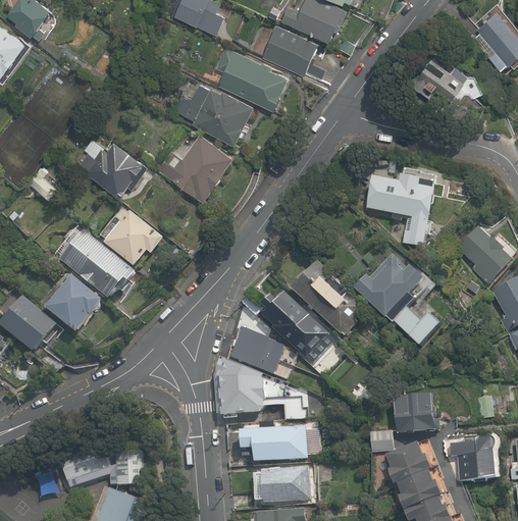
[(60,15),(41,0),(27,0),(12,17),(20,23),(18,27),(37,42),(60,15)]
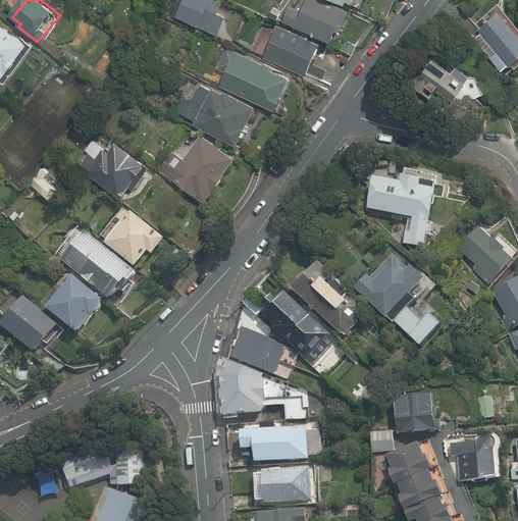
[(183,0),(174,17),(226,42),(242,10),(221,0),(218,0),(217,2),(213,0),(183,0)]
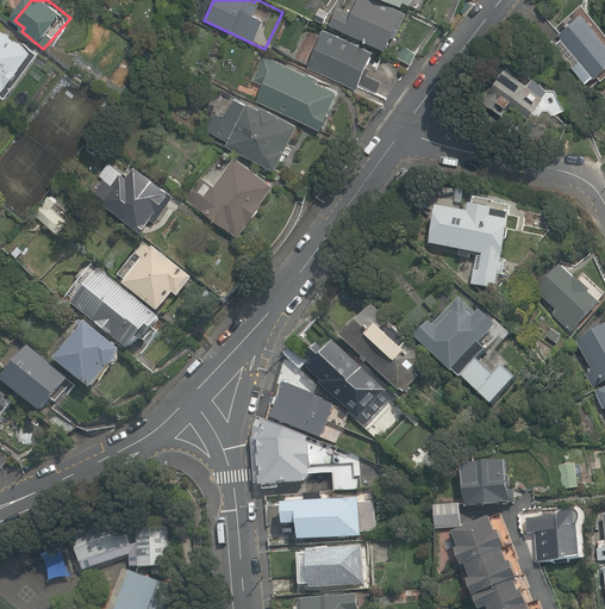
[(336,8),(329,25),(385,50),(382,55),(403,63),(409,50),(397,45),(410,17),(372,0),(356,0),(350,14),(336,8)]
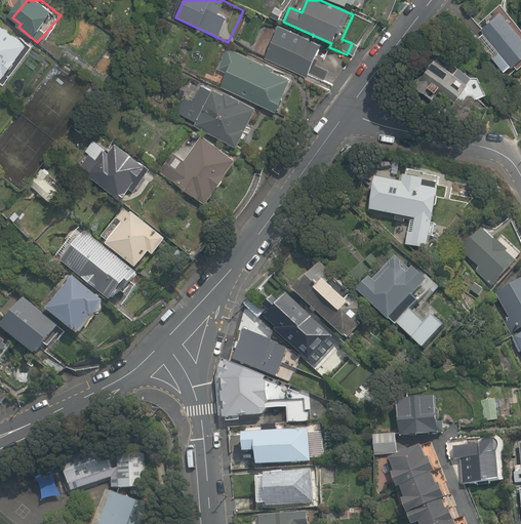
[(520,38),(496,10),(476,28),(509,66),(520,54),(520,38)]
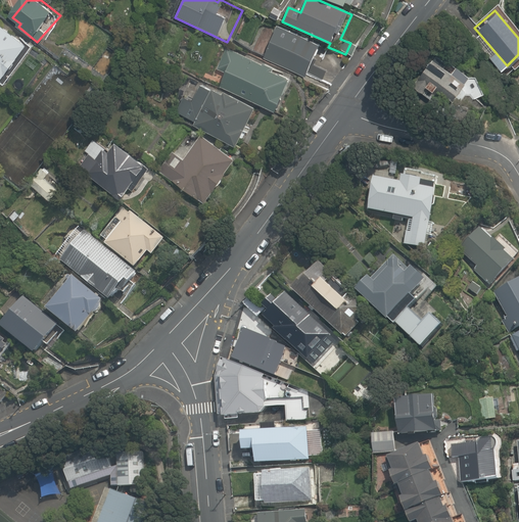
[(261,20),(244,13),(233,39),(260,51),(268,34),(257,29),(261,20)]
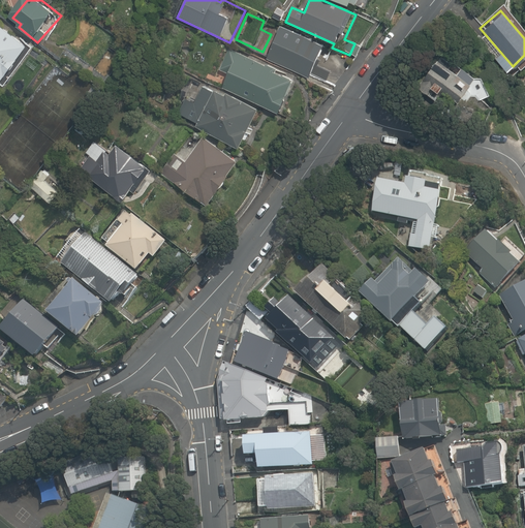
[(29,44),(0,25),(0,87),(29,44)]
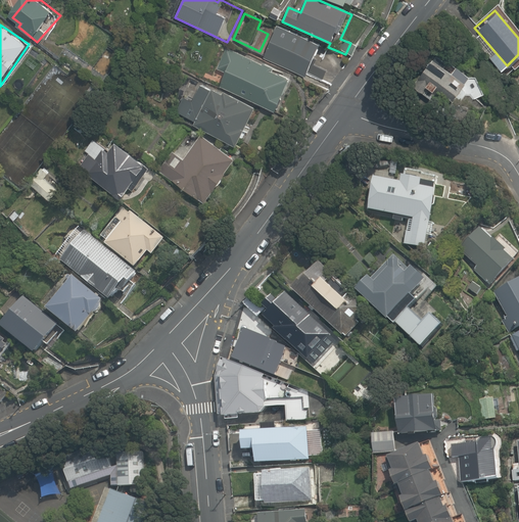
[(278,25),(264,57),(309,77),(323,45),(278,25)]
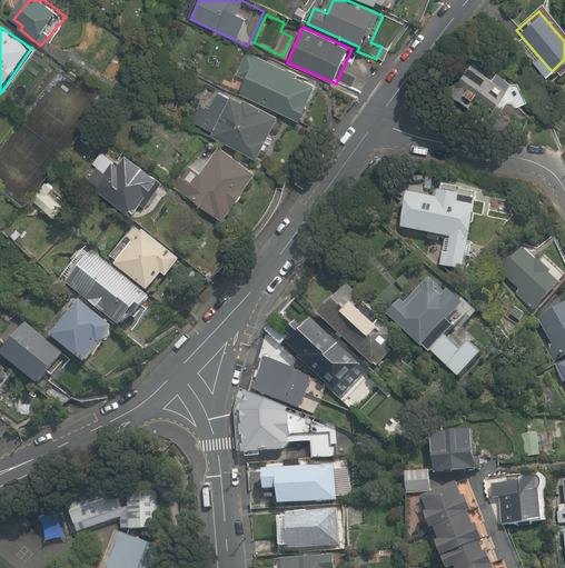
[(245,80),(238,93),(303,122),(320,86),(245,51),(234,76),(245,80)]
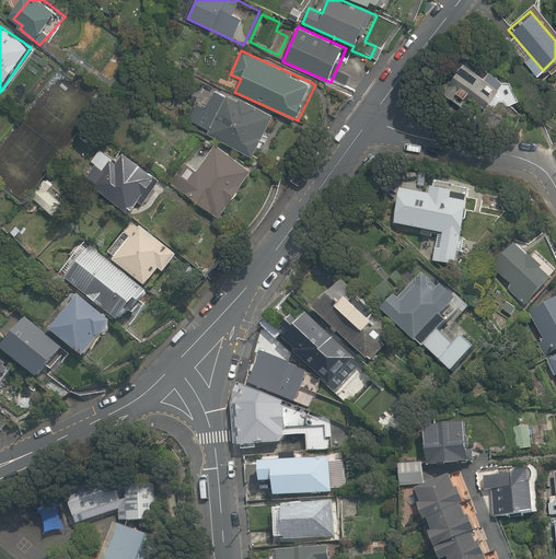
[(458,62),(438,91),(451,101),(459,90),(481,105),(494,88),(458,62)]
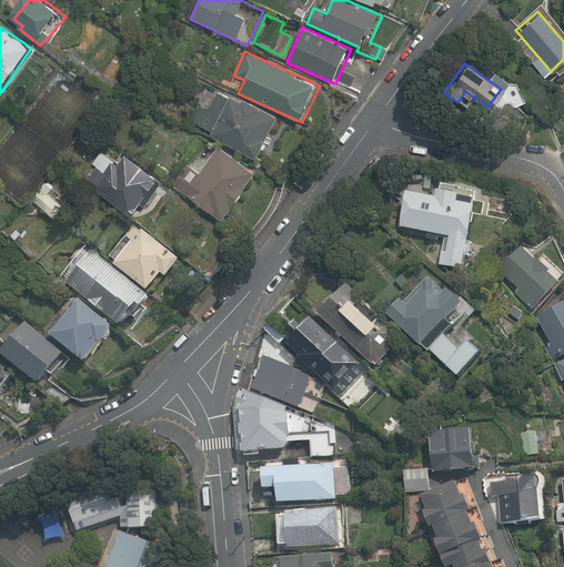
[(204,82),(197,97),(215,108),(223,93),(204,82)]
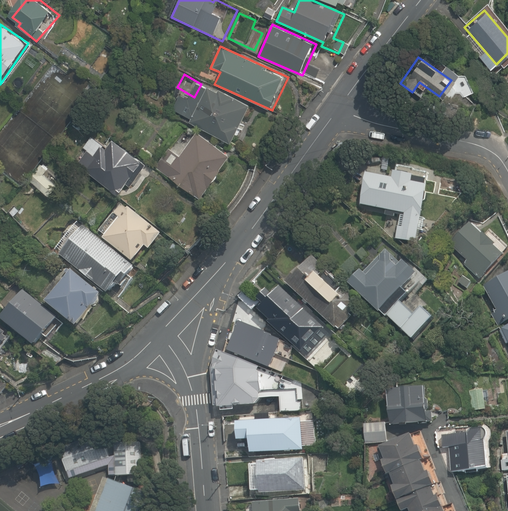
[(207,88),(189,121),(233,145),(242,128),(238,126),(250,105),(219,89),(216,93),(207,88)]
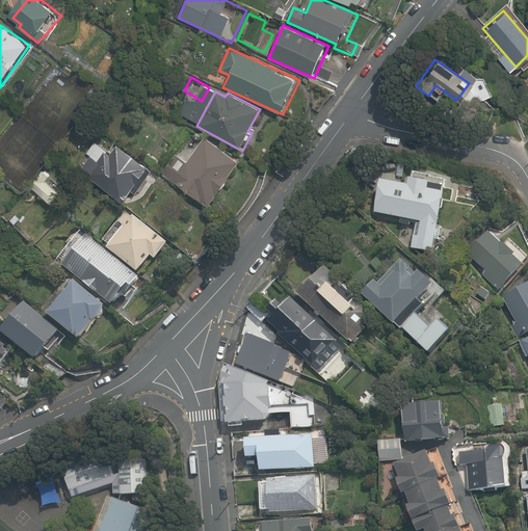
[(239,160),(201,137),(184,161),(170,154),(158,173),(207,204),(239,160)]
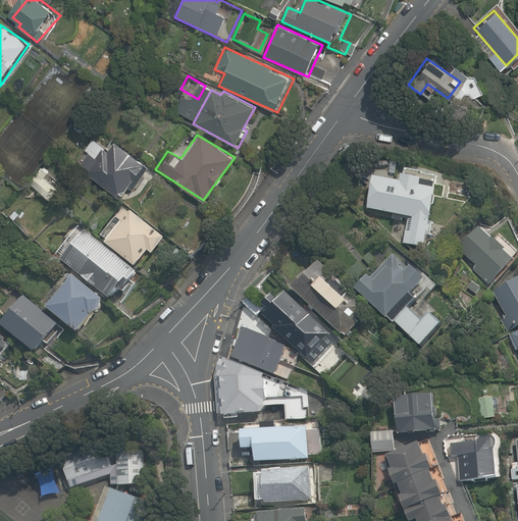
[(93,157),(88,154),(78,169),(122,197),(146,163),(113,141),(106,151),(101,147),(93,157)]
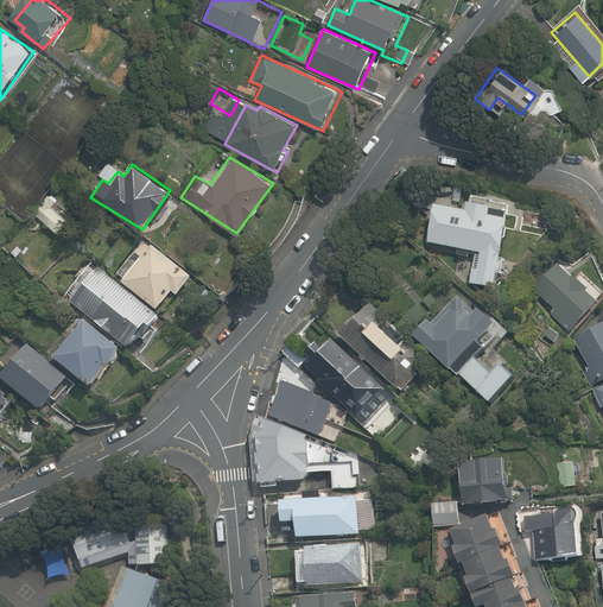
[(50,193),(33,212),(59,235),(70,222),(52,206),(58,200),(50,193)]
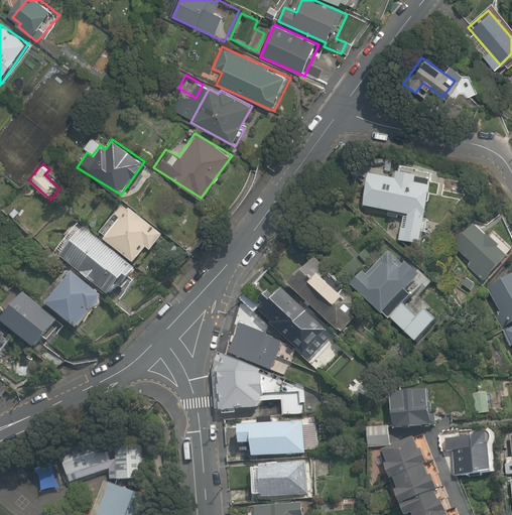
[(430,184),(370,172),(363,206),(404,214),(399,239),(418,243),(430,184)]
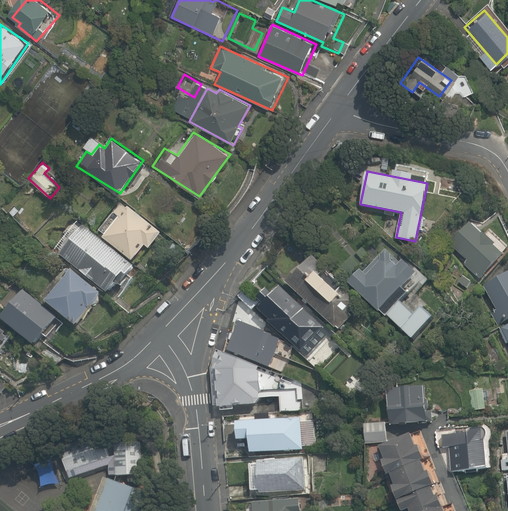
[(160,231),(116,201),(95,230),(101,235),(100,237),(131,259),(142,245),(147,248),(160,231)]
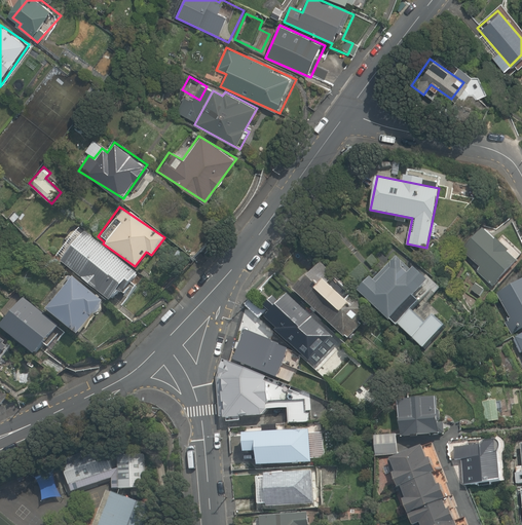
[(518,259),(482,225),(457,249),(477,266),(471,270),(492,287),(518,259)]
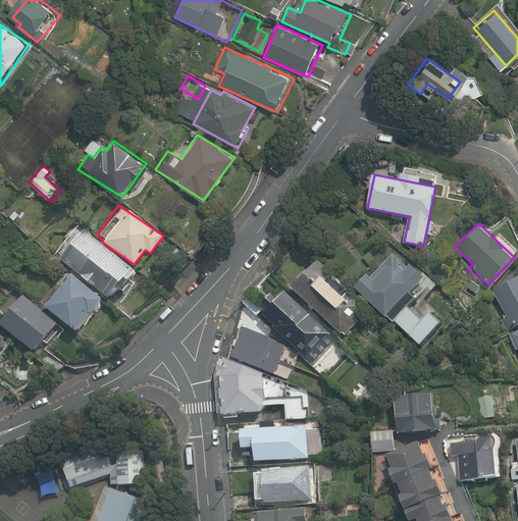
[(138,270),(81,229),(57,259),(114,300),(138,270)]
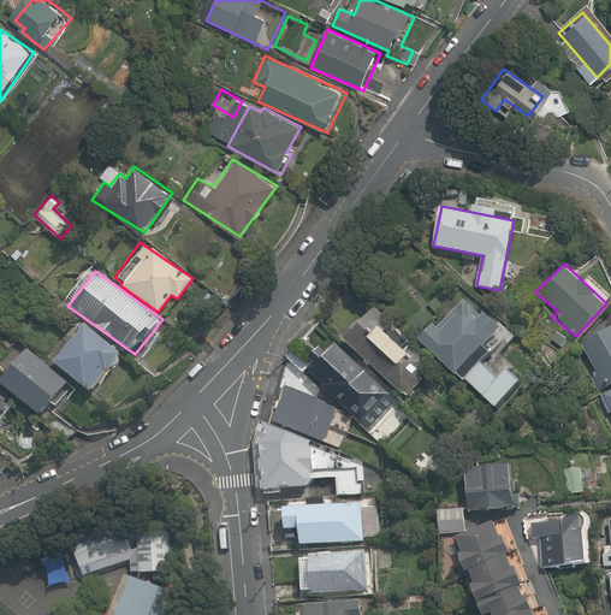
[(503,327),(467,294),(423,338),(460,372),(486,347),(503,327)]
